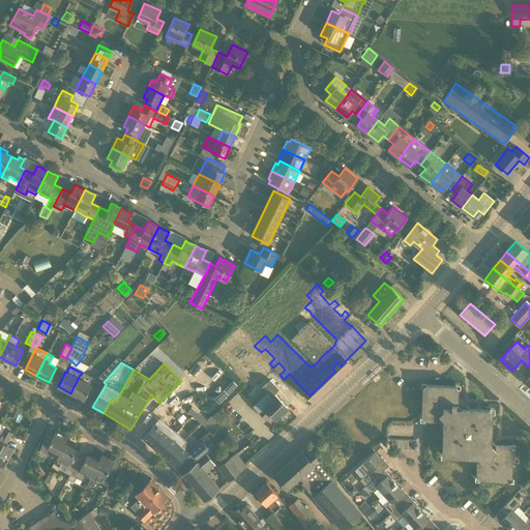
[(108,367),(98,378),(104,382),(113,372),(108,367)]
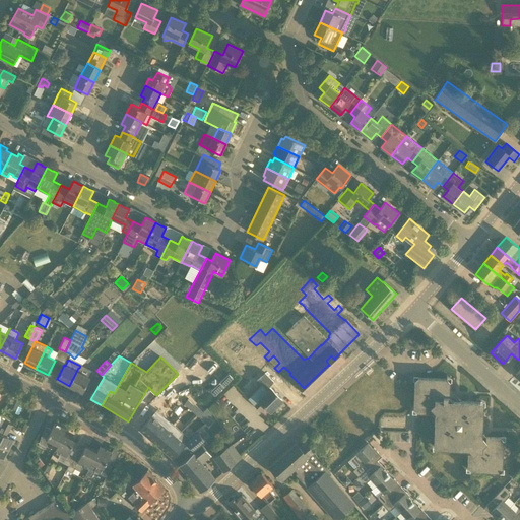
[(268,391),(254,404),(260,411),(265,406),(270,411),(282,400),(269,386),(274,382),(265,373),(266,372),(261,367),(256,372),(261,376),(257,380),(268,391)]
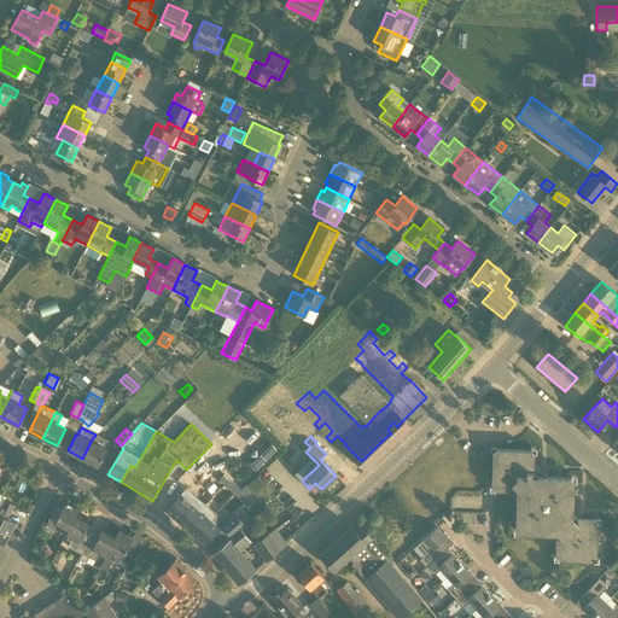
[(98,466),(106,449),(92,442),(94,437),(93,437),(82,459),(98,466)]
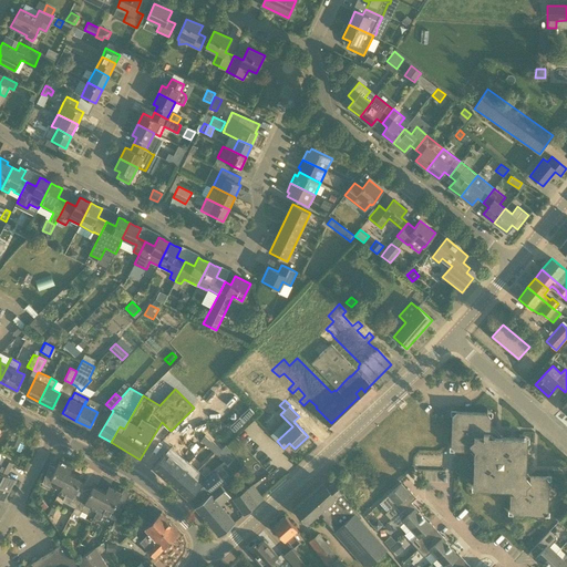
[(545,515),(548,512),(549,481),(546,476),(531,476),(526,472),(527,442),(524,439),(496,437),(496,433),(495,431),(491,431),(491,416),(487,413),(456,412),(452,415),(451,446),(454,451),(471,451),(474,455),(473,485),(476,490),(506,491),(511,494),(509,511),(513,514),(545,515)]
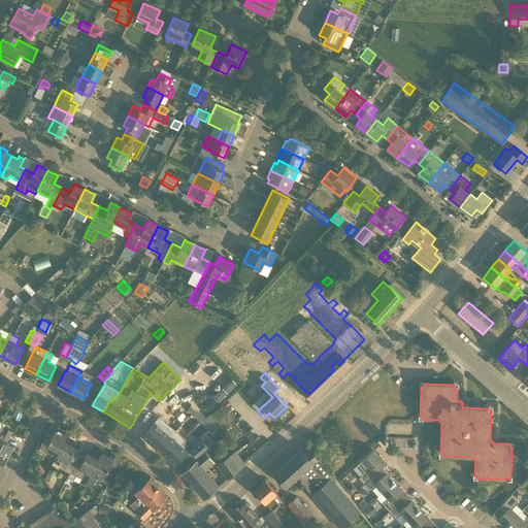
[(10,414),(17,417),(20,406),(13,404),(10,414)]
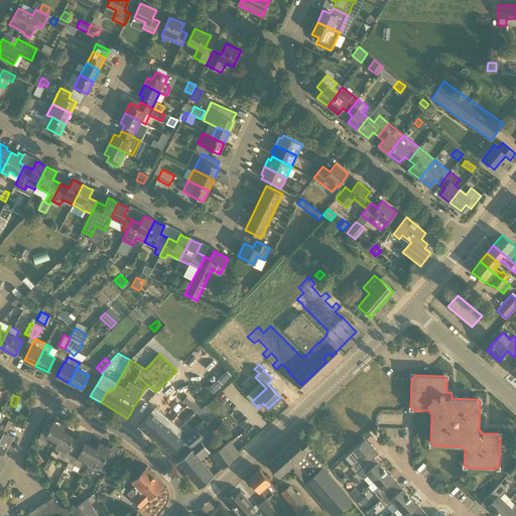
[(180,427),(170,419),(165,415),(162,412),(160,411),(155,407),(151,412),(150,412),(138,425),(154,439),(178,461),(201,441),(205,438),(197,429),(188,435),(180,427)]
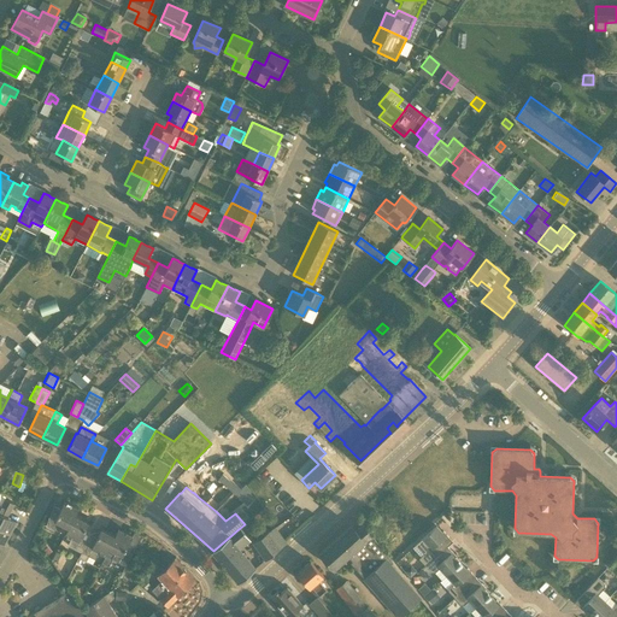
[(7,517),(15,503),(6,499),(3,506),(0,504),(0,528),(11,534),(17,522),(7,517)]
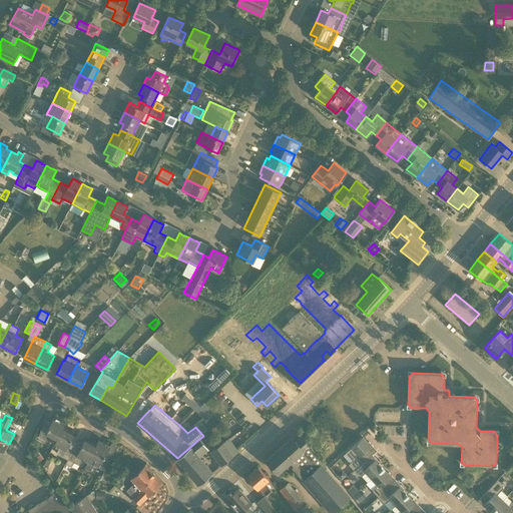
[(62,429),(65,423),(54,417),(51,423),(44,420),(38,436),(49,442),(52,436),(57,439),(62,429)]
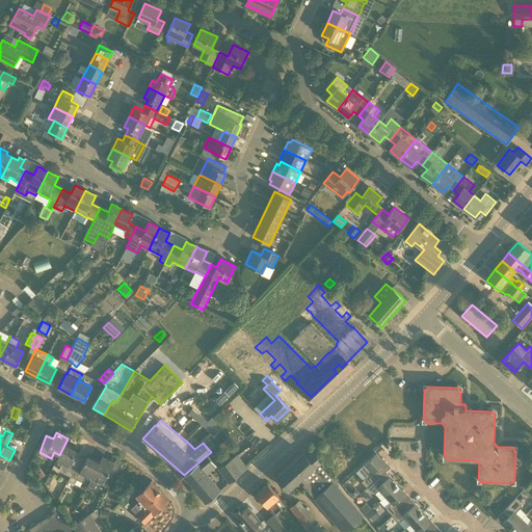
[(73,457),(76,451),(64,445),(59,455),(56,460),(61,463),(58,470),(71,476),(79,459),(73,457)]
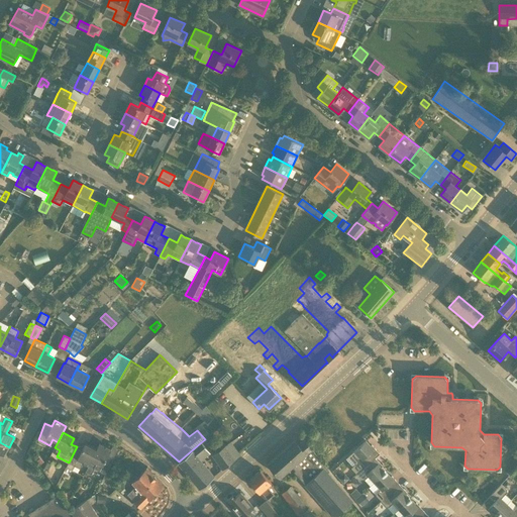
[(329,472),(305,439),(298,445),(294,440),(268,463),(280,478),(292,468),(295,471),(294,472),(305,485),(332,516),(335,516),(352,502),(327,474),(329,472)]
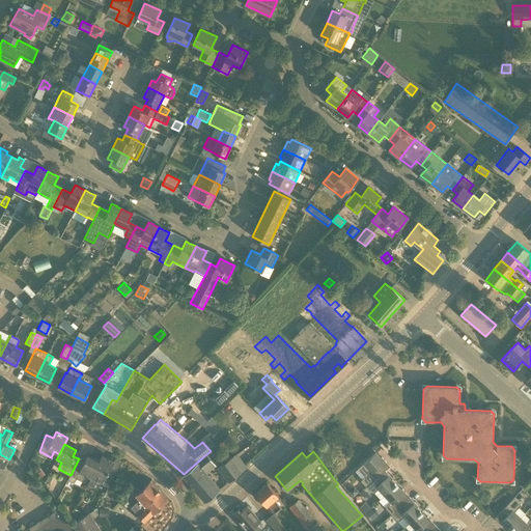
[(381,458),(375,452),(358,469),(365,477),(361,480),(366,486),(370,482),(385,470),(390,466),(382,456),(381,458)]
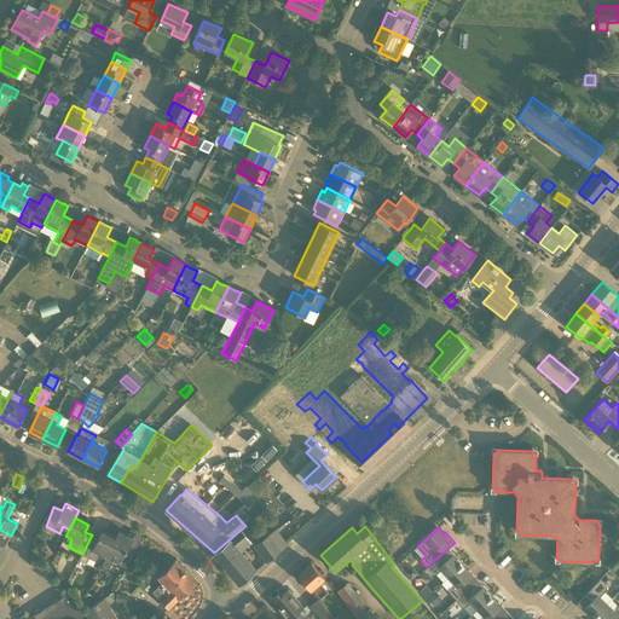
[(0,544),(4,548),(11,536),(0,530),(0,544)]
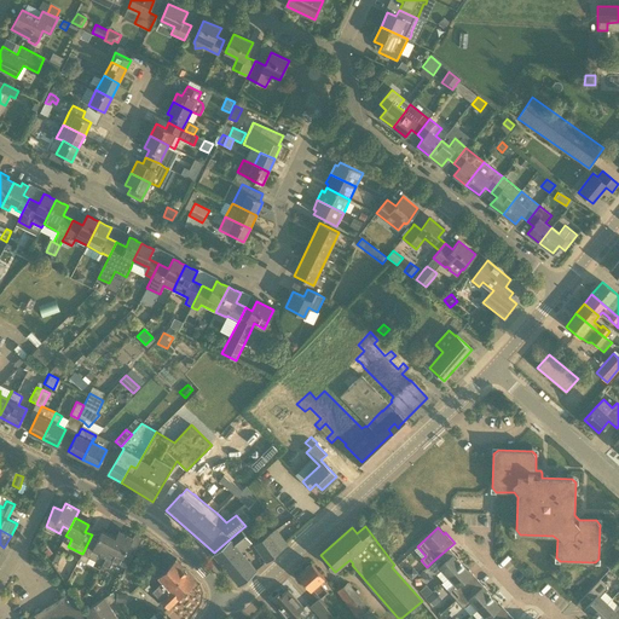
[(239,585),(256,571),(238,548),(248,538),(241,530),(214,553),(213,554),(239,585)]
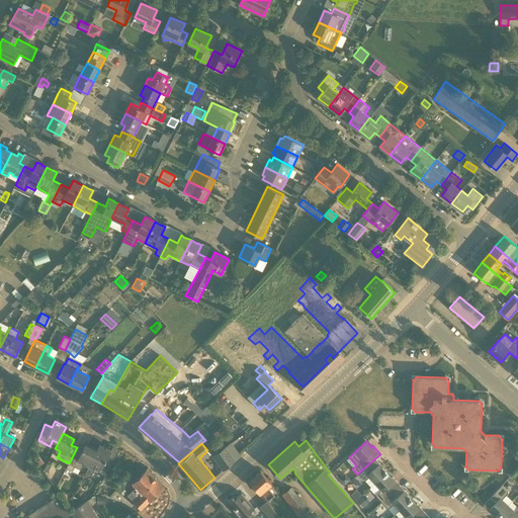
[(92,460),(96,450),(85,444),(82,450),(77,447),(69,463),(66,468),(72,471),(75,466),(80,469),(83,463),(89,466),(92,460)]
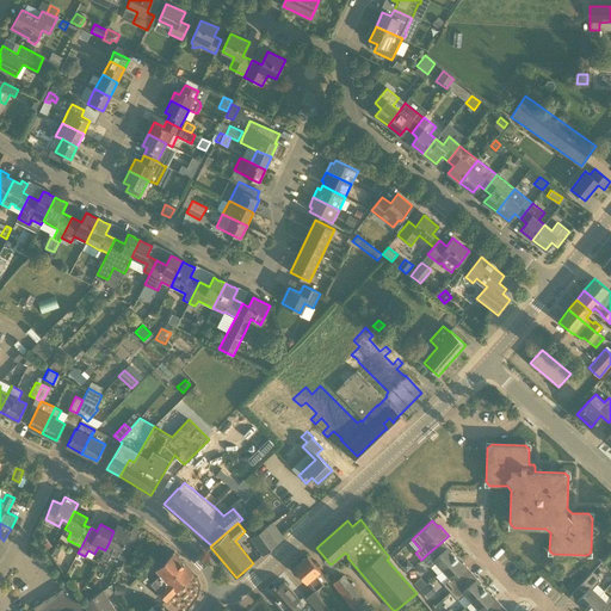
[(125,560),(134,542),(128,538),(131,531),(117,524),(113,531),(109,543),(105,550),(111,553),(125,560)]
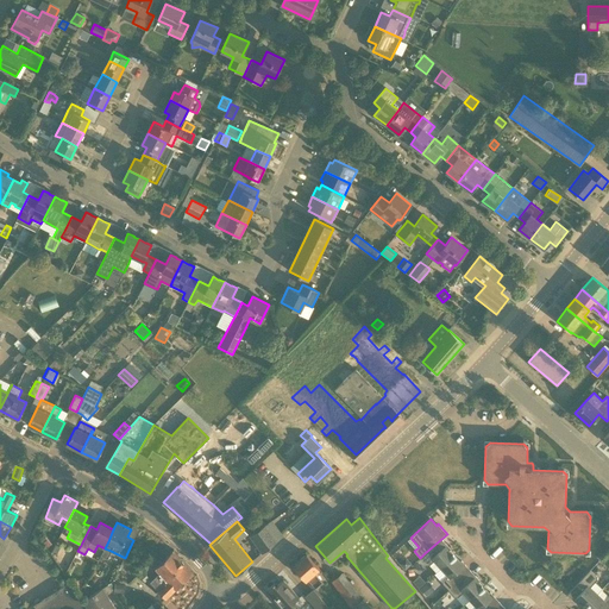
[(281,537),(270,522),(265,525),(250,535),(262,553),(277,541),(277,540),(282,537),(281,535),(281,537)]
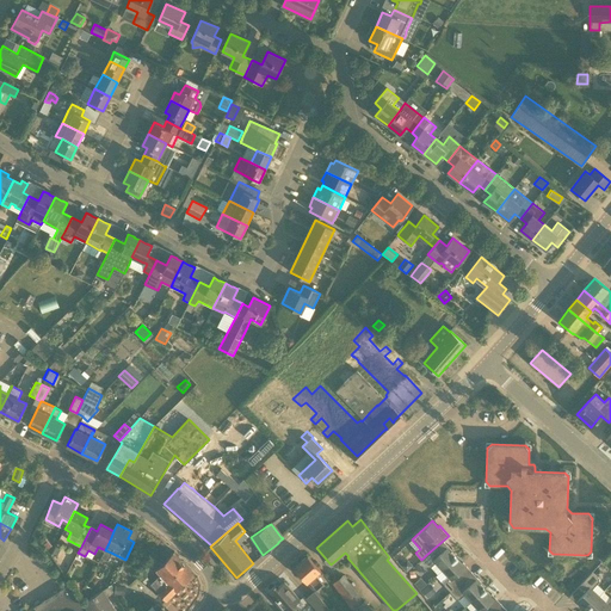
[(442,571),(456,557),(451,551),(452,550),(443,541),(426,555),(421,560),(427,567),(431,567),(436,563),(442,571)]
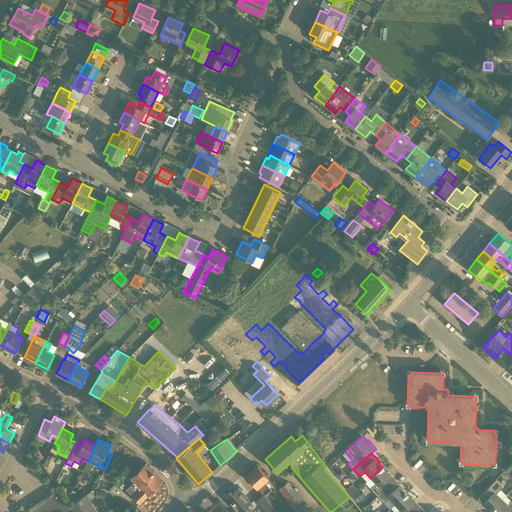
[(151,469),(146,463),(147,462),(146,462),(130,477),(135,481),(126,489),(133,496),(132,497),(138,503),(139,503),(141,501),(148,495),(149,494),(151,495),(154,492),(154,489),(162,482),(151,470),(152,469),(152,468),(151,469)]
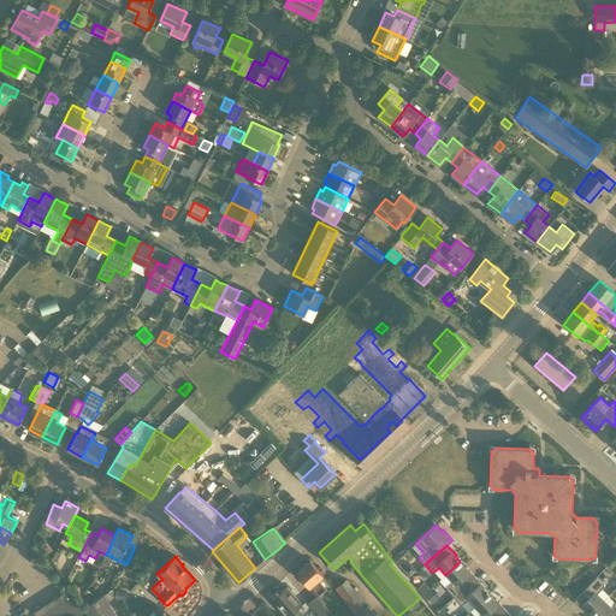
[(326,588),(318,580),(323,575),(311,561),(296,573),(309,587),(311,586),(319,594),(326,588)]
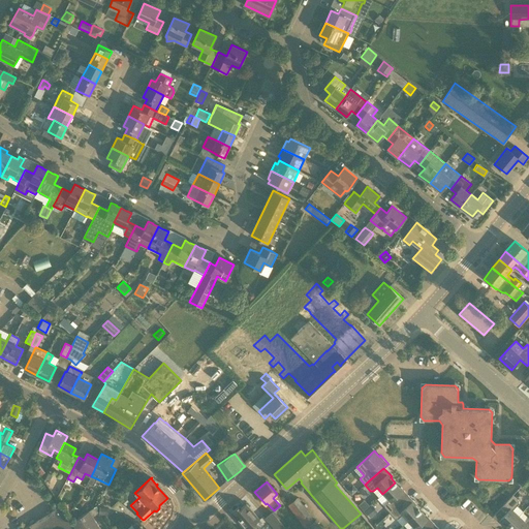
[(400,488),(395,483),(382,494),(389,500),(384,504),(384,506),(390,512),(408,495),(401,487),(400,488)]
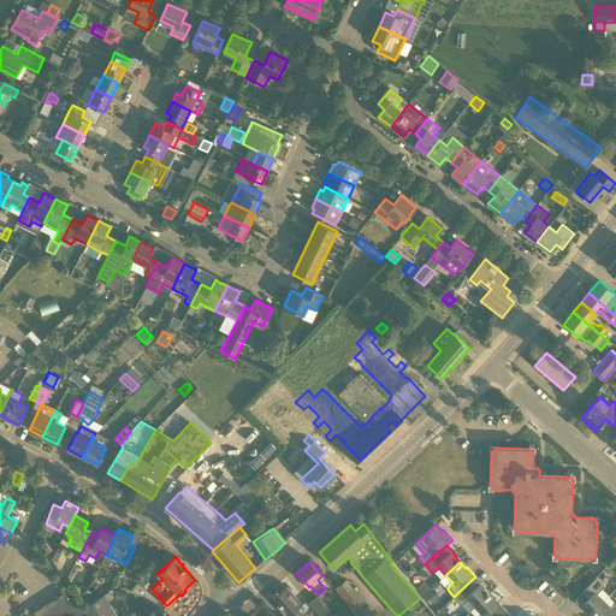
[(475,606),(489,594),(484,588),(485,587),(475,576),(454,597),(461,603),(463,604),(468,599),(475,606)]
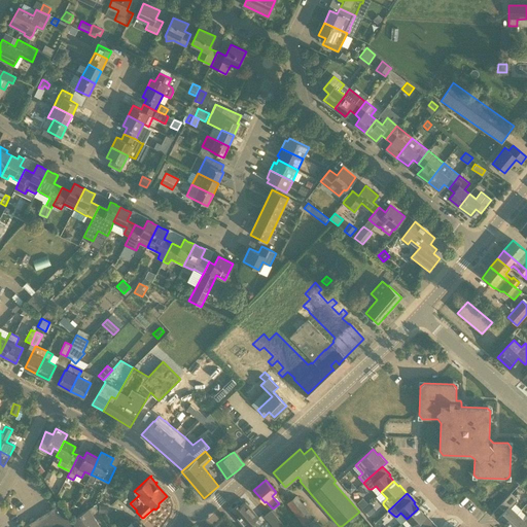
[(517,514),(522,510),(515,503),(517,501),(517,498),(511,493),(491,515),(499,523),(501,521),(506,526),(517,514)]
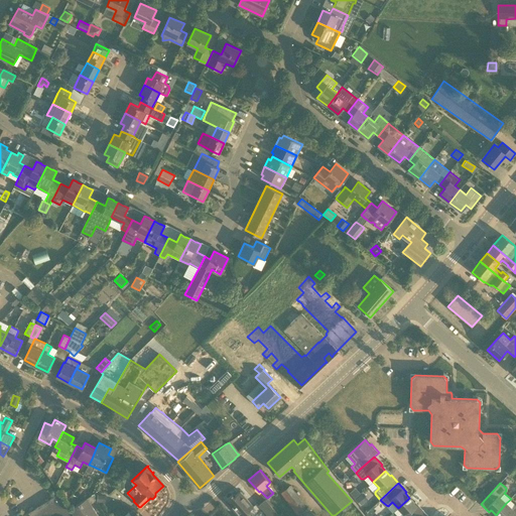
[(306,508),(290,486),(281,493),(297,515),(314,515),(308,507),(306,508)]
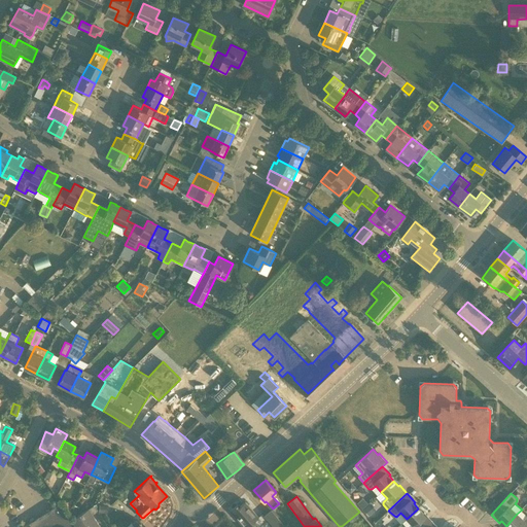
[(258,517),(245,501),(240,506),(237,504),(230,511),(244,526),(252,526),(255,525),(253,522),(258,517)]
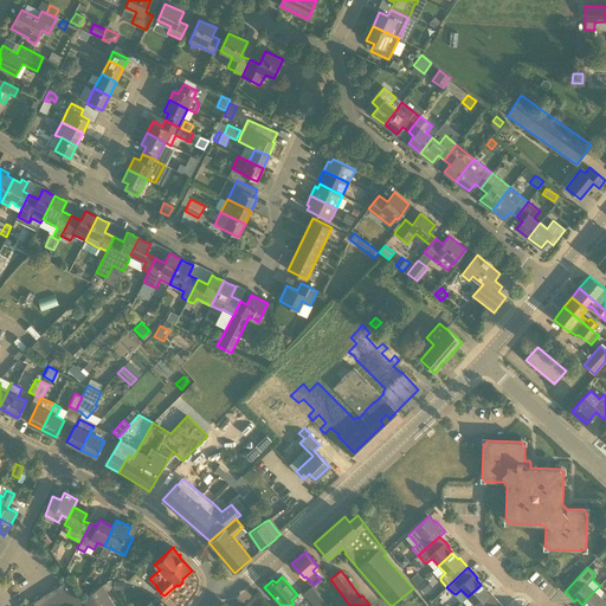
[(86,605),(78,594),(69,580),(59,586),(57,587),(27,605),(86,605)]
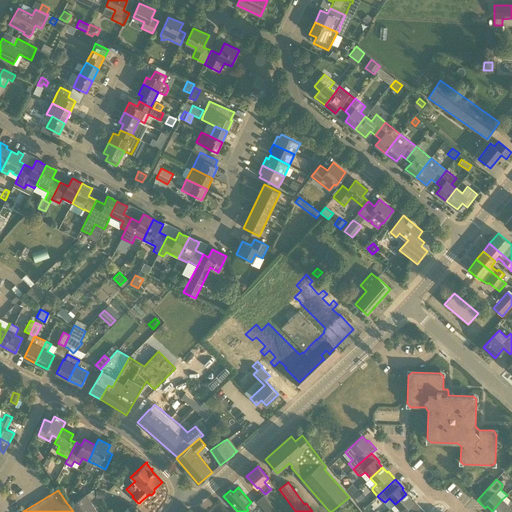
[(358,501),(363,497),(358,491),(353,495),(358,501)]
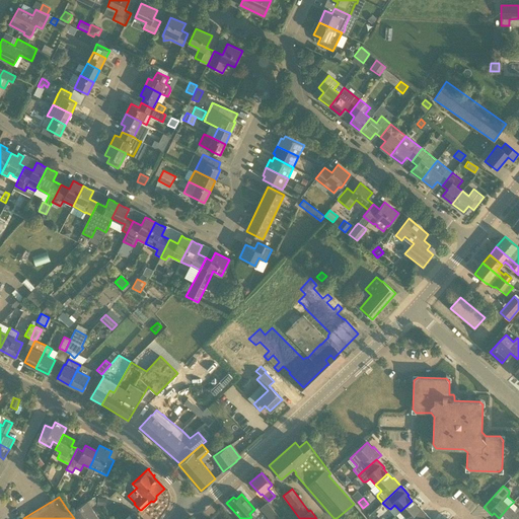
[(98,518),(91,507),(95,504),(92,499),(70,512),(74,518),(98,518)]
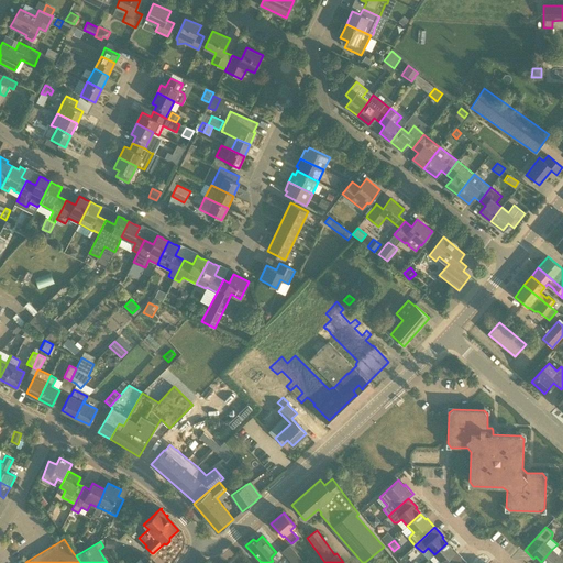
[(454,562),(462,556),(453,548),(452,549),(446,543),(434,554),(441,562),(438,562),(454,562)]
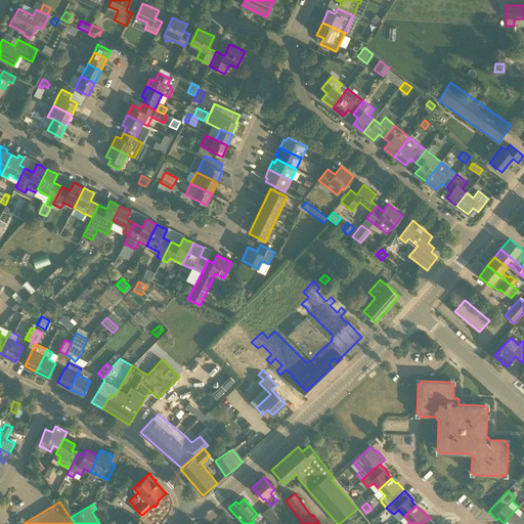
[(271,523),(282,523),(284,523),(269,507),(262,513),(271,523)]
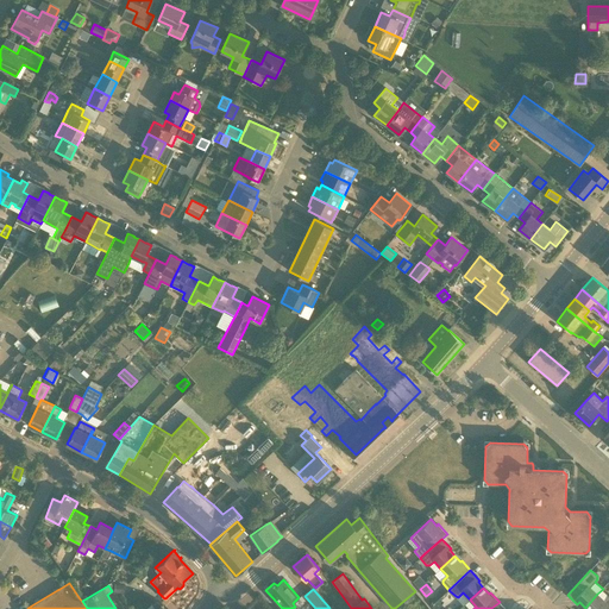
[(608,608),(608,596),(606,601),(597,594),(585,608),(608,608)]
